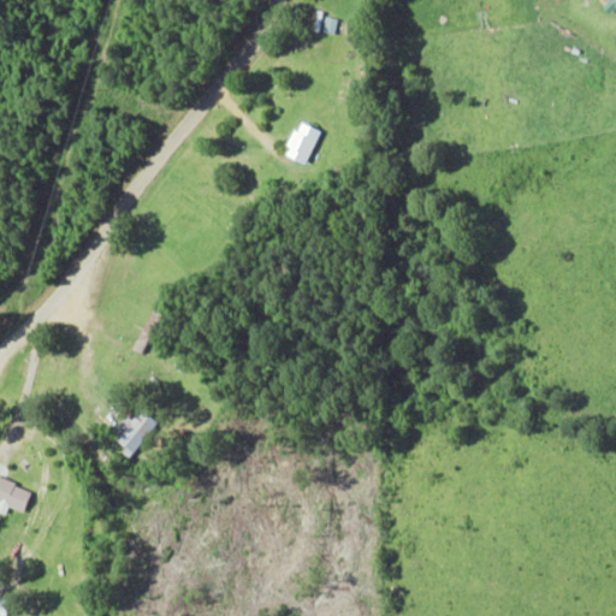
[(615,0),(608,0),(609,0),(603,6),(611,13),(615,7),(615,0)]
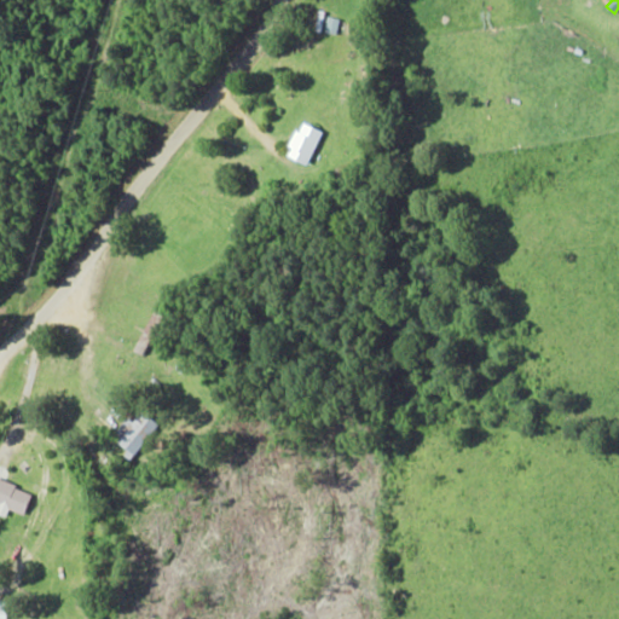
[(337,35),(341,19),(328,16),(324,32),(337,35)]
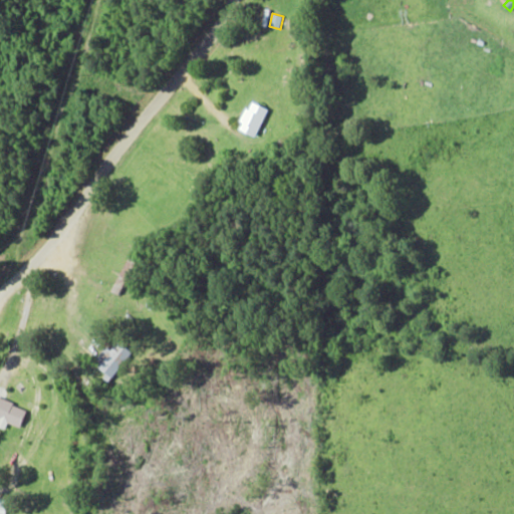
[(255,138),(268,108),(250,100),(237,129),(255,138)]
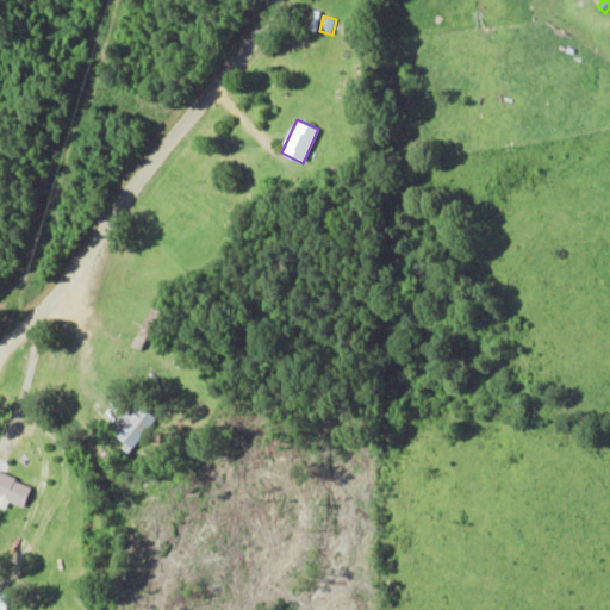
[(128,412),(111,428),(130,448),(159,422),(143,405),(131,416),(128,412)]
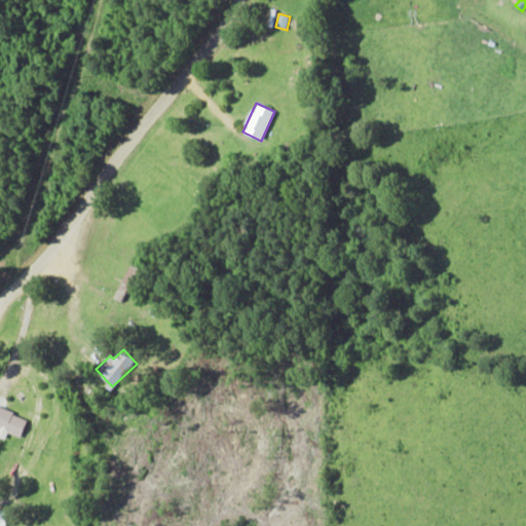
[(8,433),(21,438),(28,418),(0,408),(0,437),(5,439),(8,433)]
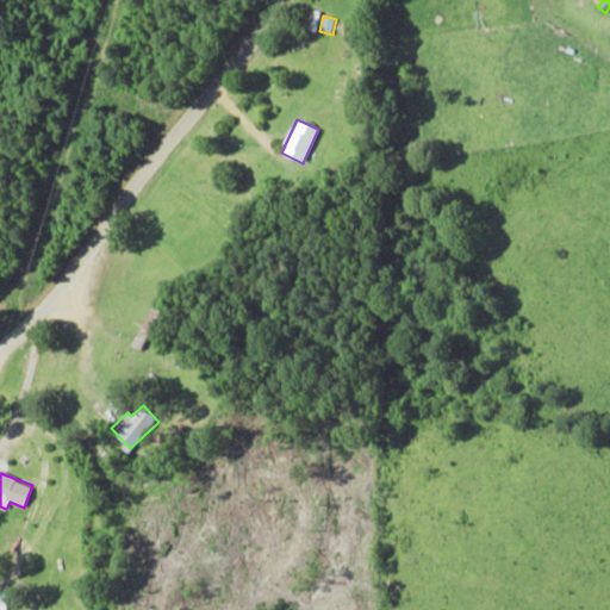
All buildings are outlined.
